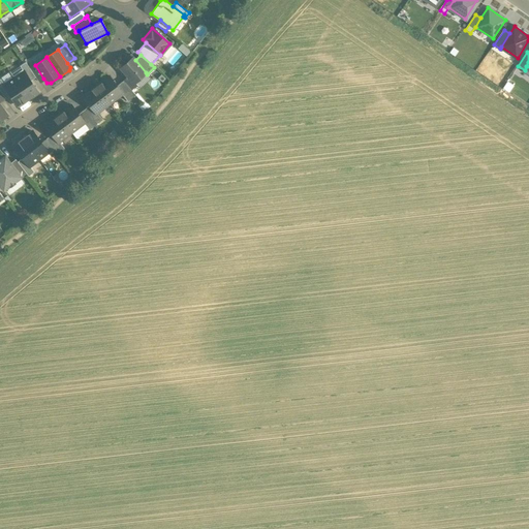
[(126,62),(120,68),(128,76),(133,83),(146,72),(135,60),(132,57),(126,62)]
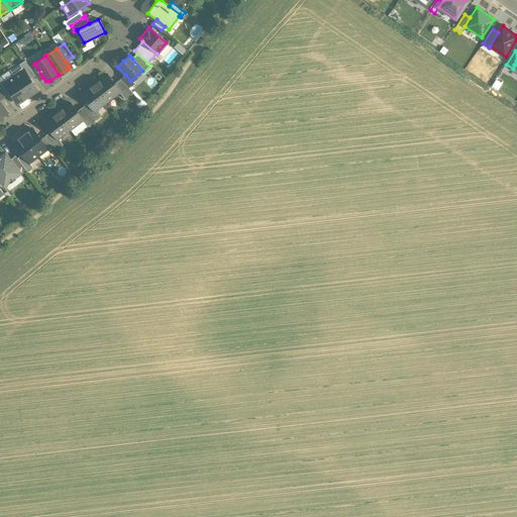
[(28,67),(24,61),(19,65),(22,70),(23,70),(29,79),(34,76),(28,67)]
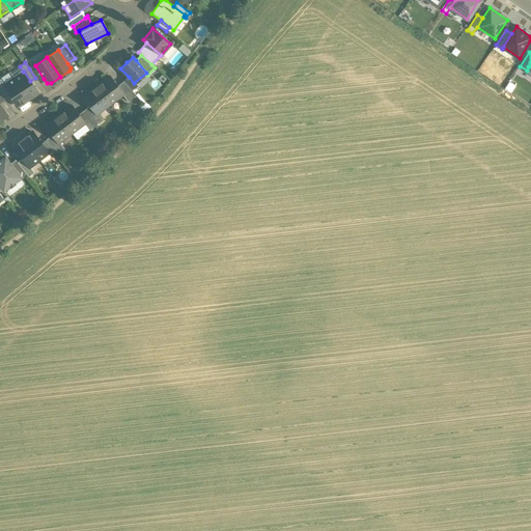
[(44,79),(35,65),(29,68),(35,78),(38,82),(44,79)]
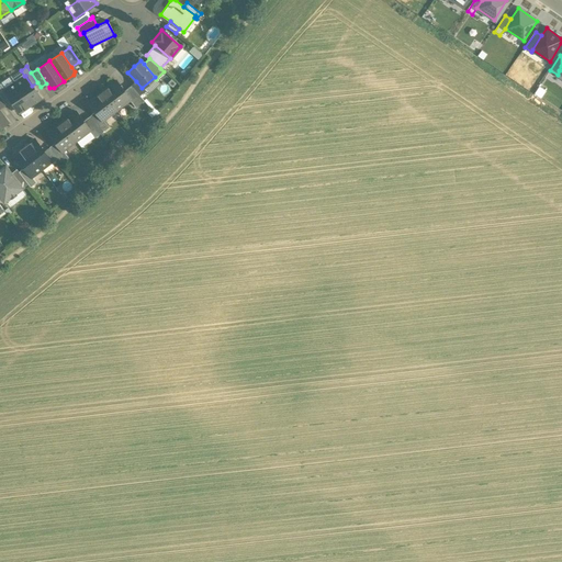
[(32,86),(25,76),(24,76),(14,83),(30,105),(40,98),(32,86)]
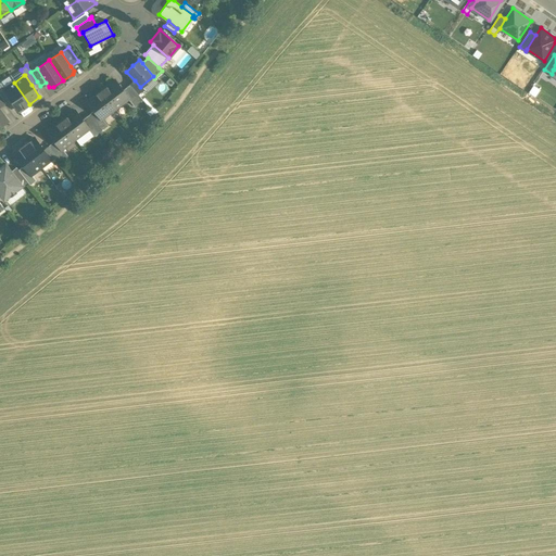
[(123,90),(114,80),(101,90),(114,109),(127,99),(128,98),(123,90)]
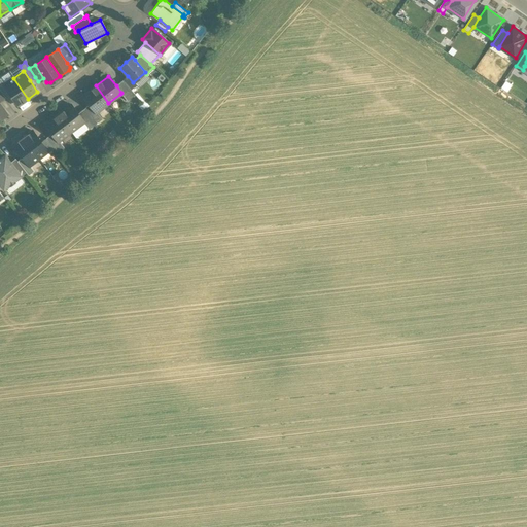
[(133,82),(128,76),(123,80),(130,90),(135,84),(133,82)]
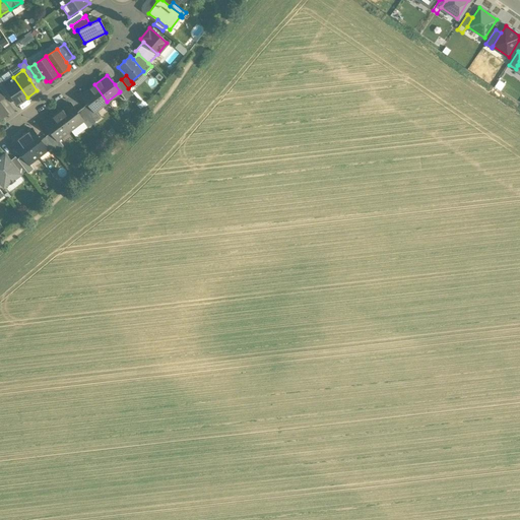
[(4,83),(0,77),(0,89),(4,96),(9,92),(3,83),(4,83)]
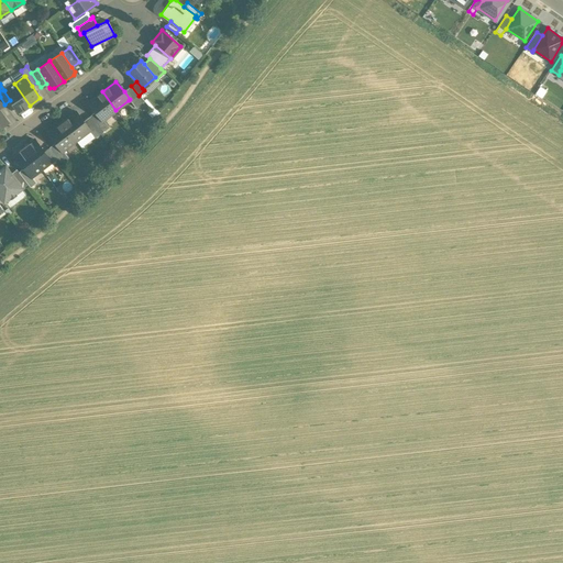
[(30,106),(14,84),(4,90),(3,90),(10,100),(19,112),(30,106)]
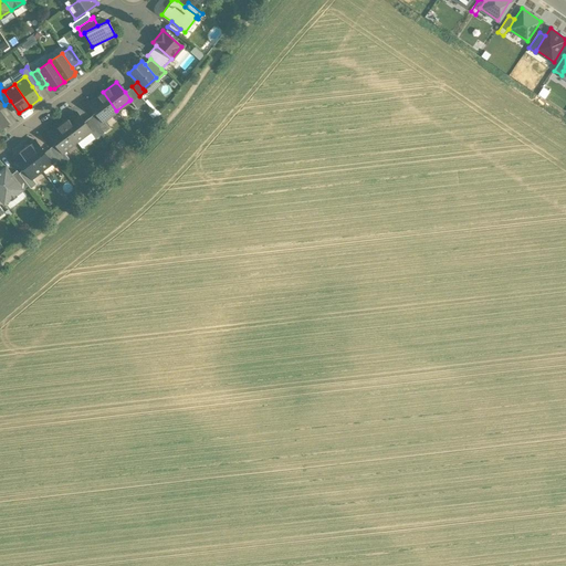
[(139,96),(132,86),(125,92),(130,100),(129,101),(136,108),(145,102),(139,96)]
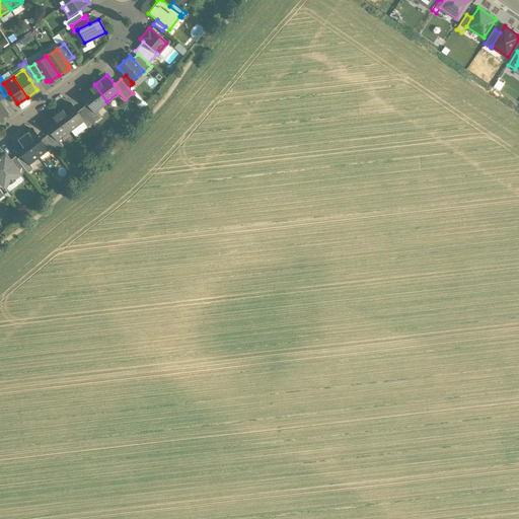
[(106,101),(94,84),(81,94),(88,103),(94,112),(94,110),(106,101)]
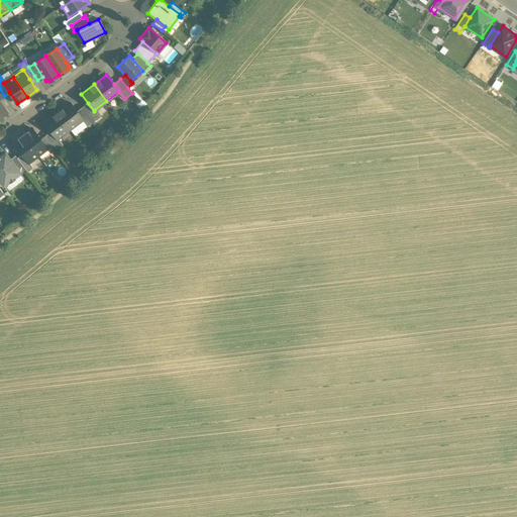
[(76,111),(70,103),(57,112),(70,129),(82,120),(82,119),(76,111)]
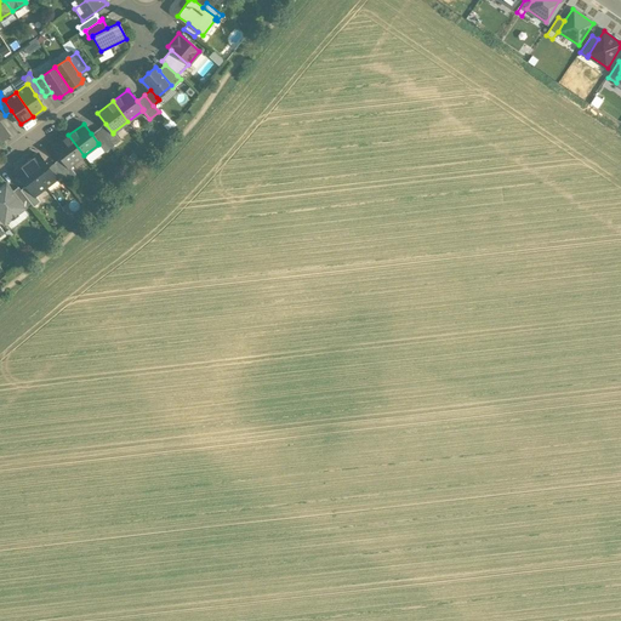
[(113,134),(106,124),(98,129),(112,146),(119,141),(113,132),(113,134)]
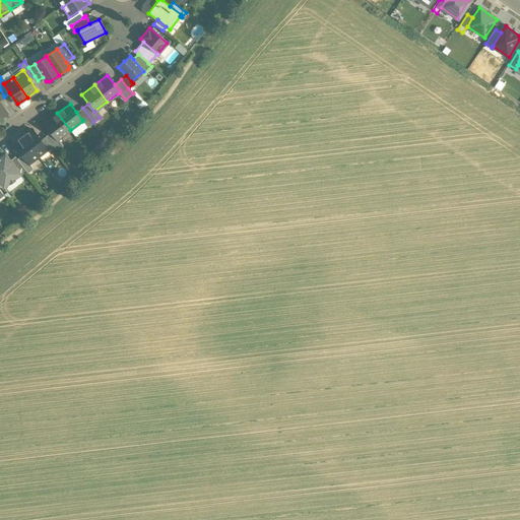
[(93,122),(82,108),(76,112),(82,120),(82,121),(87,127),(93,122)]
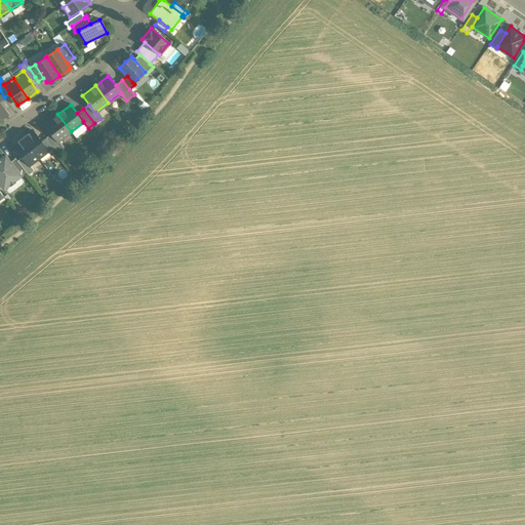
[(71,131),(57,114),(44,124),(51,133),(57,140),(58,140),(71,131)]
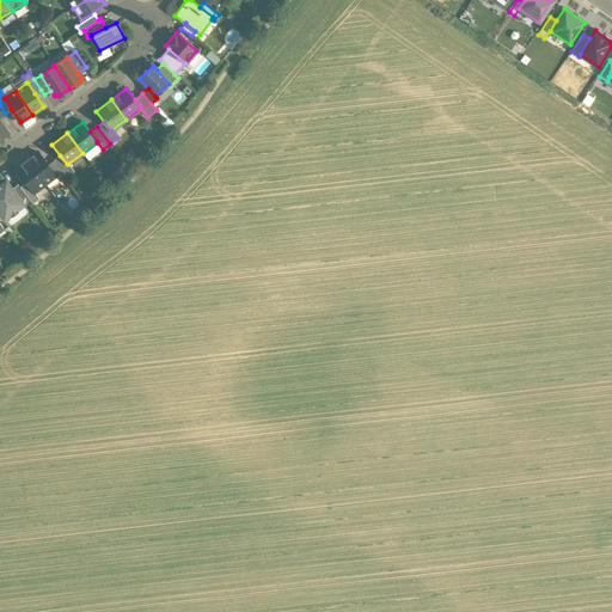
[(48,165),(37,152),(26,160),(44,184),(55,176),(48,165)]
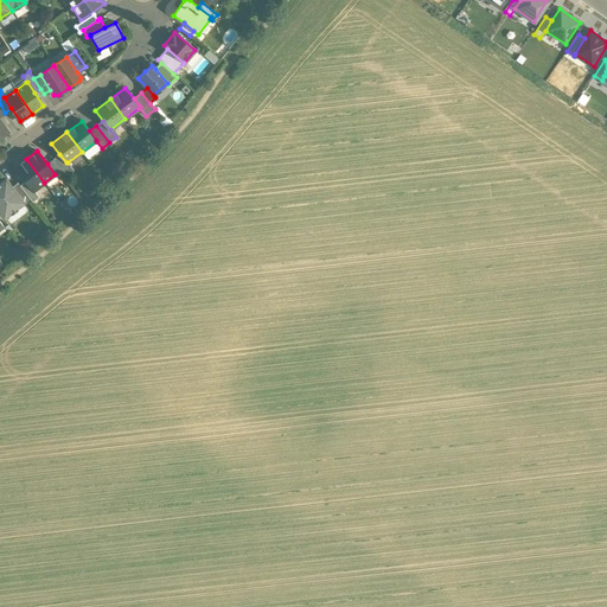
[(59,154),(52,159),(53,159),(62,171),(65,176),(74,171),(68,163),(66,163),(59,154)]
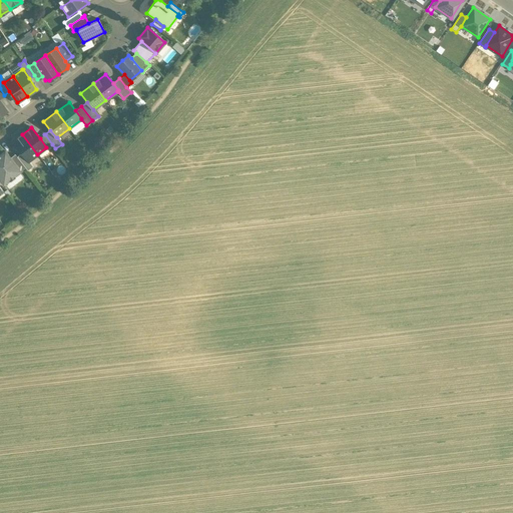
[(37,154),(22,134),(13,141),(21,153),(28,161),(37,154)]
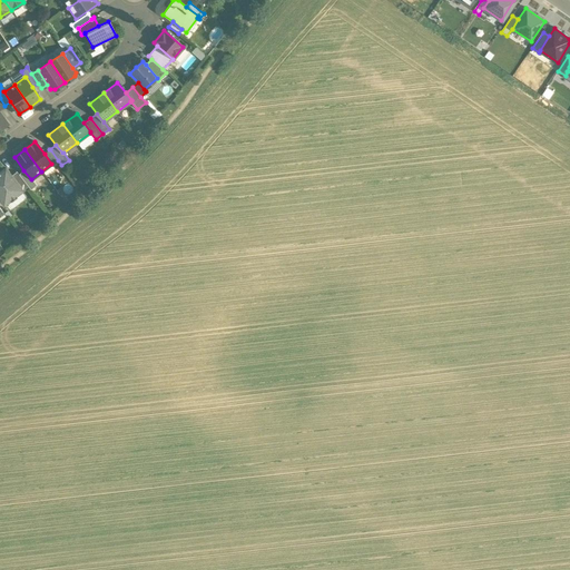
[(50,149),(45,154),(51,164),(52,165),(58,160),(50,149)]
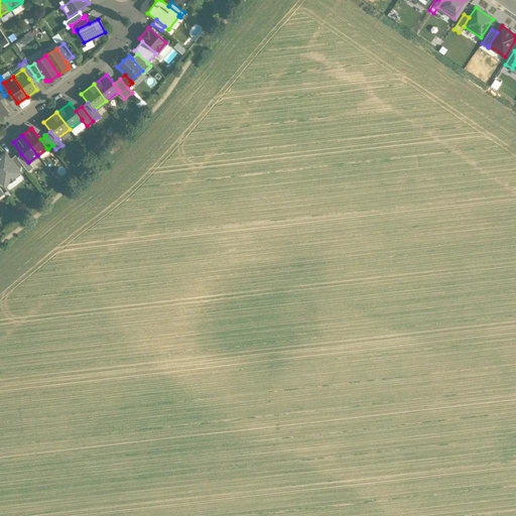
[(9,159),(4,153),(0,155),(0,179),(5,185),(15,178),(13,175),(18,171),(9,159)]
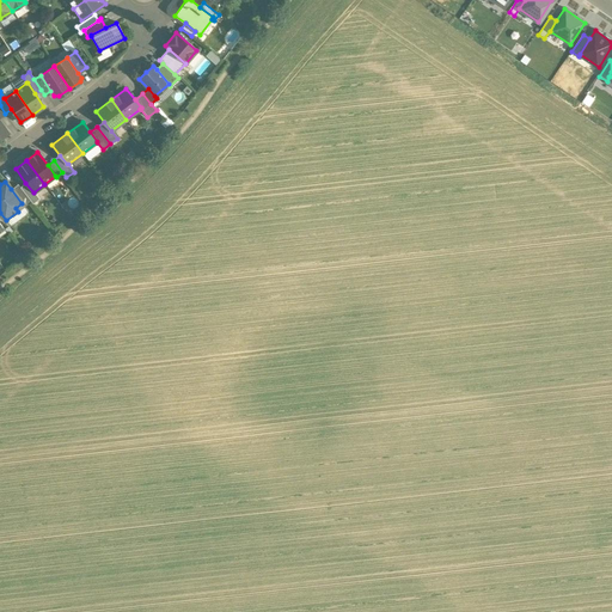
[(34,193),(25,183),(20,188),(31,202),(32,203),(40,199),(34,193)]
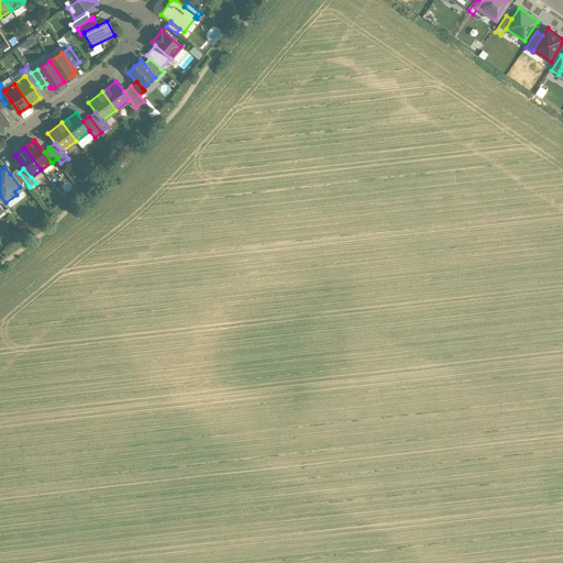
[(19,173),(17,169),(10,174),(20,187),(22,190),(29,186),(19,173)]
